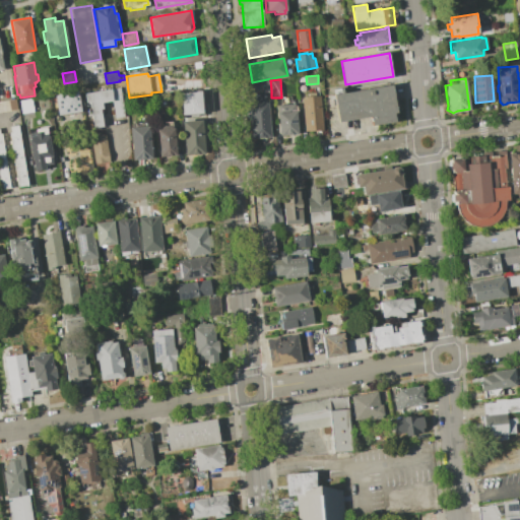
[(270,80),(271,90),(246,93),(246,85),(259,83),(259,82),(270,80)]
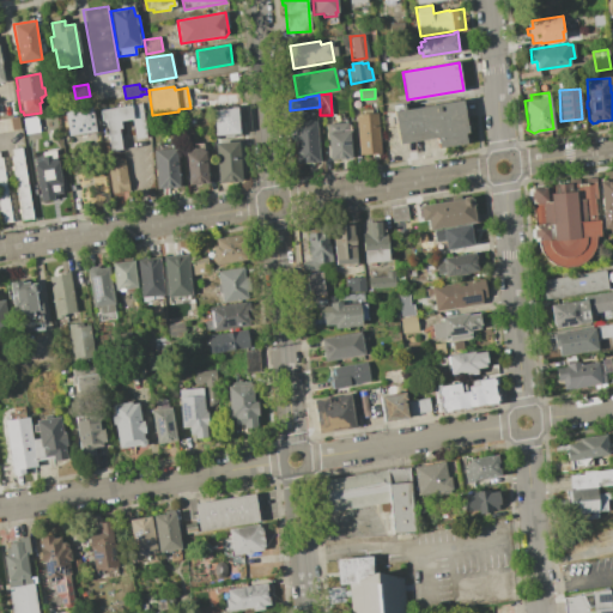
[(462,99),(468,132),(465,133),(466,144),(437,149),(436,138),(399,144),(393,111),(395,111),(394,105),(406,103),(407,109),(462,99)]
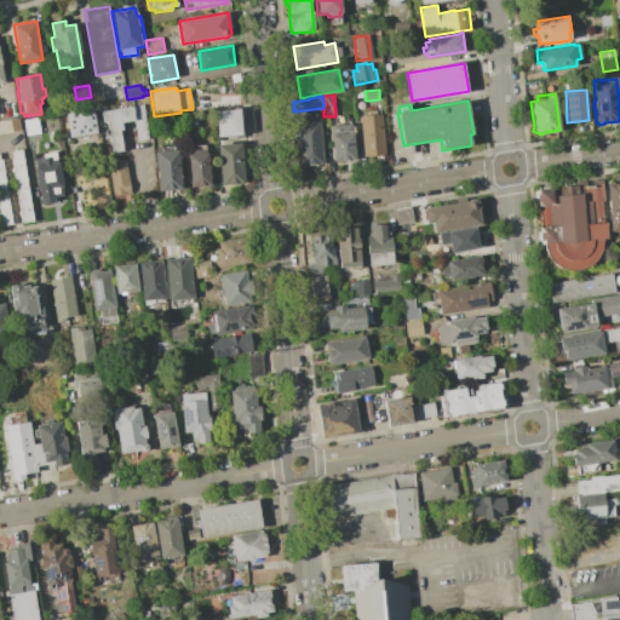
[(112,153),(107,121),(103,122),(101,112),(143,104),(149,139),(137,141),(133,121),(121,122),(122,130),(120,130),(124,151),(112,153)]
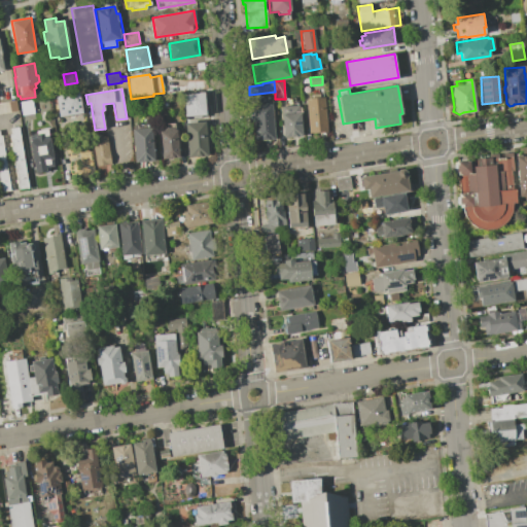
[(79,91),(82,113),(60,116),(56,95),(79,91)]
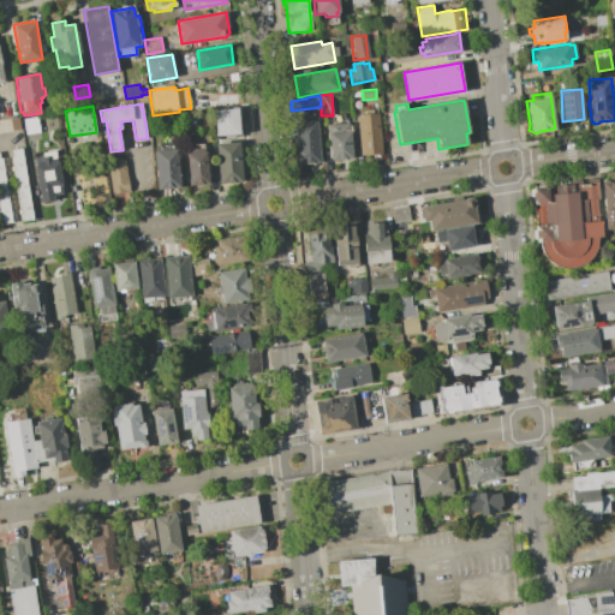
[(214,111),(231,108),(238,107),(240,133),(220,136),(215,137),(214,132),(215,132),(214,111)]
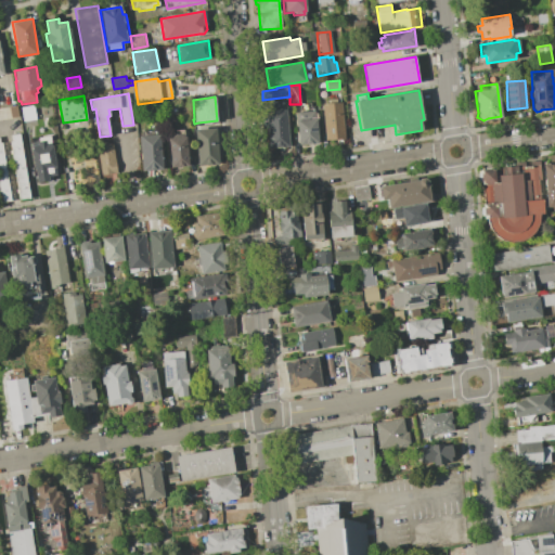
[(322,104),(341,102),(345,139),(335,140),(335,139),(325,140),(322,104)]
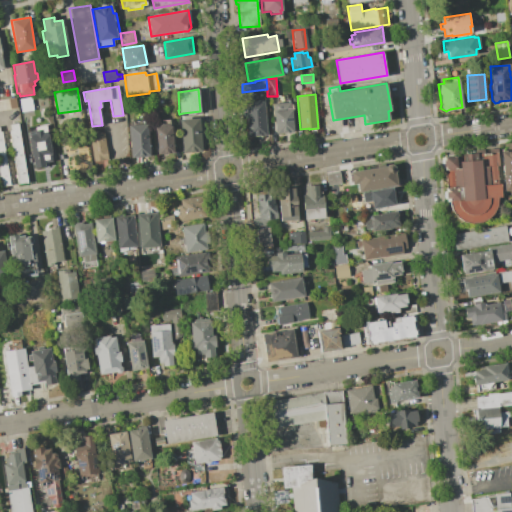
[(19,99),(31,97),(33,112),(22,114),(19,99)]
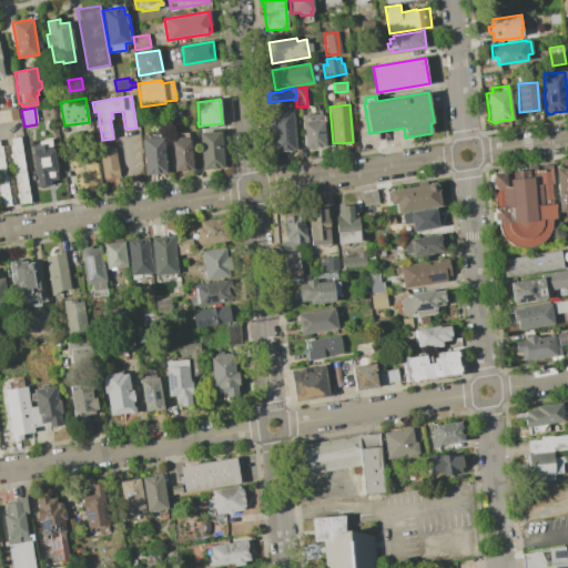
[(183,108),(183,117),(171,118),(170,109),(183,108)]
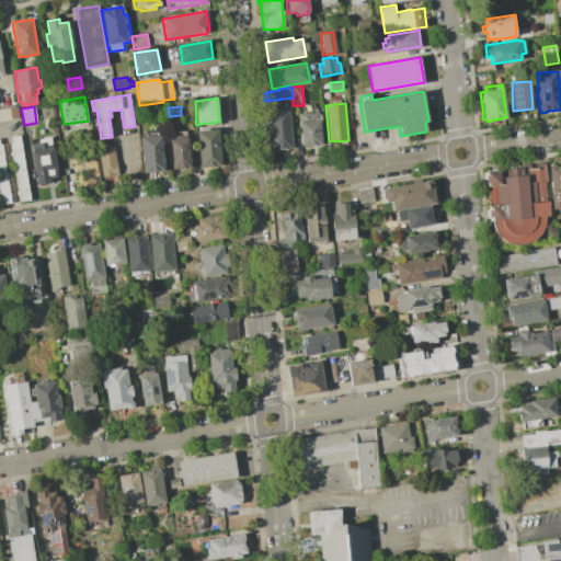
[(289,110),(293,148),(271,150),(268,112),(289,110)]
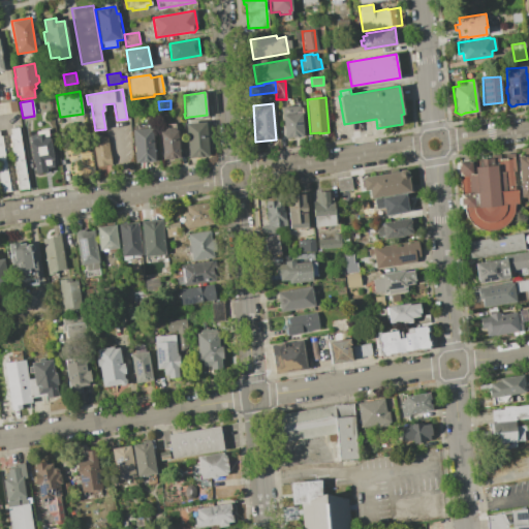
[(302,113),(303,136),(284,137),(282,114),(283,114),(282,106),(300,105),(301,113),(302,113)]
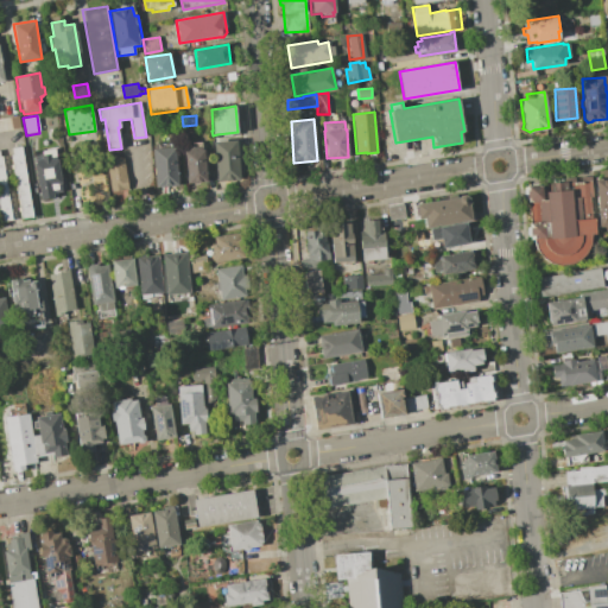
[(214,141),(236,140),(236,149),(240,152),(240,162),(239,165),(242,165),(244,175),(240,176),(240,181),(217,182),(214,141)]
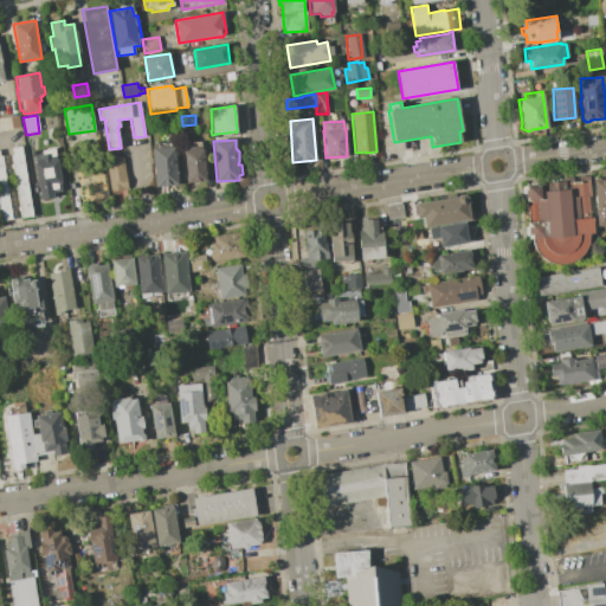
[(206,181),(186,182),(184,150),(185,150),(185,147),(192,147),(191,142),(200,141),(201,149),(204,149),(206,181)]
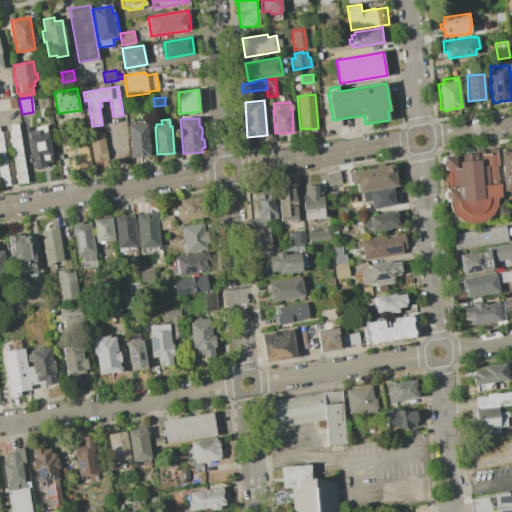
[(28,183),(18,184),(9,130),(11,130),(10,124),(17,123),(28,183)]
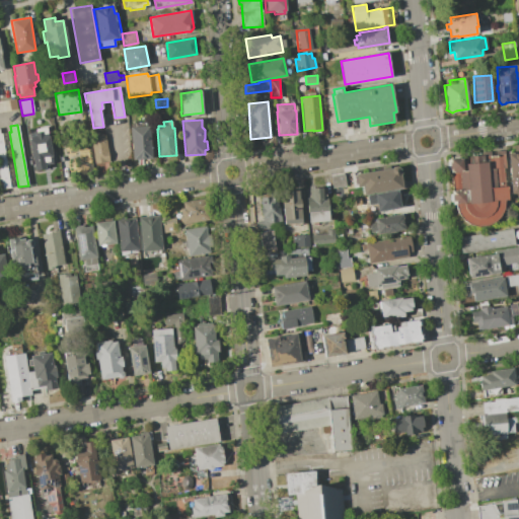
[(149,125),(152,158),(133,160),(130,127),(149,125)]
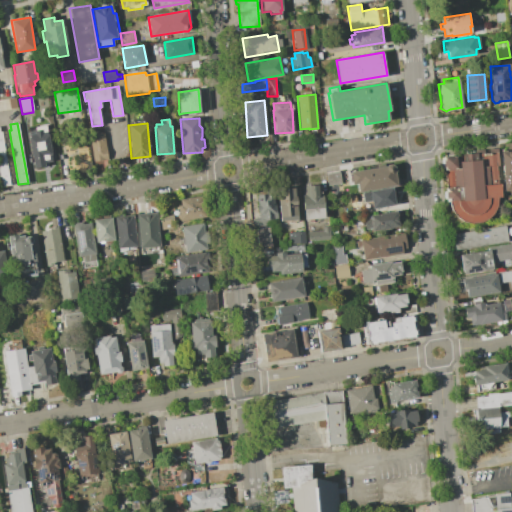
[(35,168),(33,157),(32,157),(28,138),(30,138),(29,132),(34,131),(33,130),(35,130),(34,127),(46,125),(52,160),(44,161),(45,166),(35,168)]
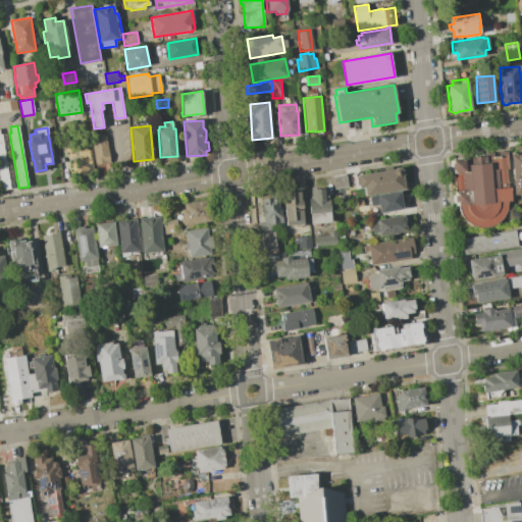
[(105,136),(110,162),(95,165),(91,139),(92,139),(91,135),(100,134),(101,137),(105,136)]
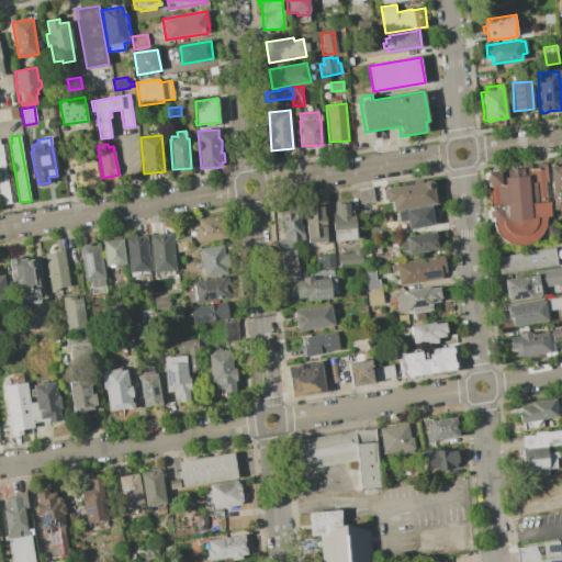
[(1,205),(0,199),(0,145),(2,145),(12,203),(1,205)]
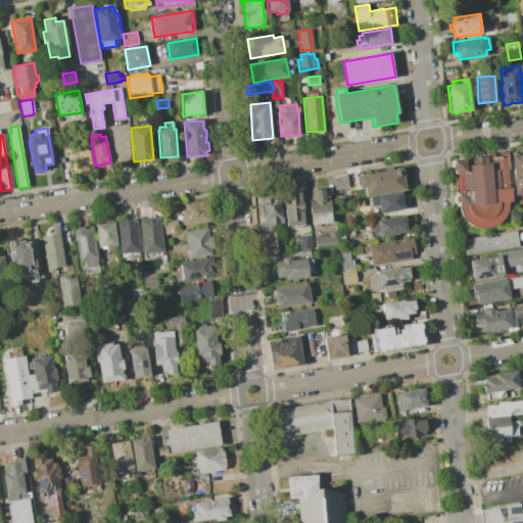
[(510,200),(513,200),(509,154),(509,150),(500,151),(500,154),(494,155),(494,151),(487,152),(487,155),(454,158),(458,204),(460,204),(462,212),(467,220),(474,224),(482,226),(490,226),(498,222),(505,217),(509,208),(510,200)]
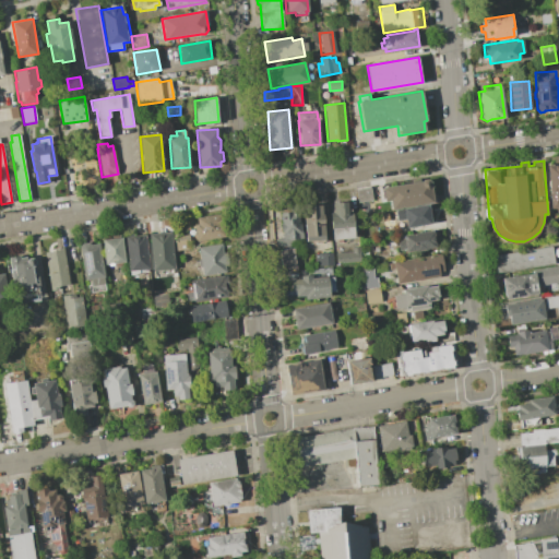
[(558,207),(554,209),(550,205),(547,166),(558,165),(558,207)]
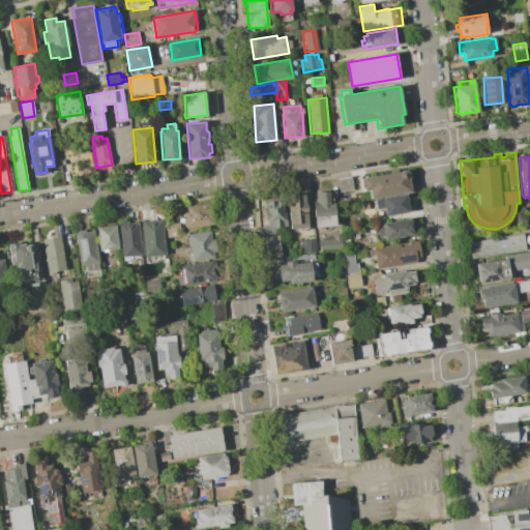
[(362,178),(401,172),(402,171),(405,170),(409,173),(409,176),(408,179),(409,184),(412,183),(413,193),(371,199),(370,189),(364,190),(362,178)]
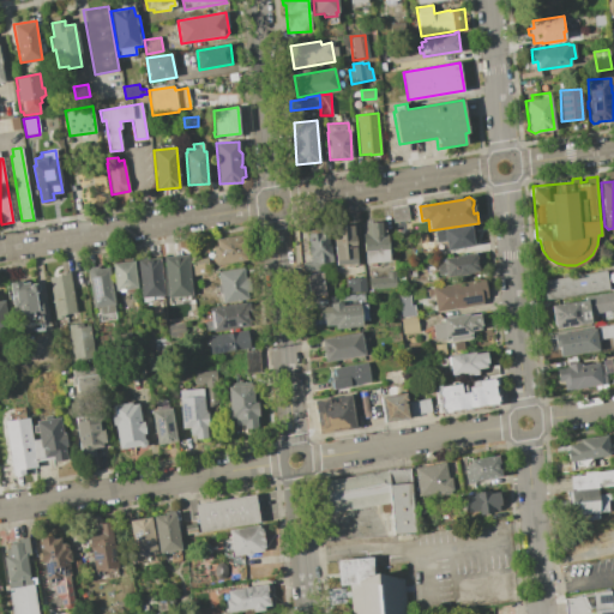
[(391,209),(407,206),(409,220),(393,223),(391,209)]
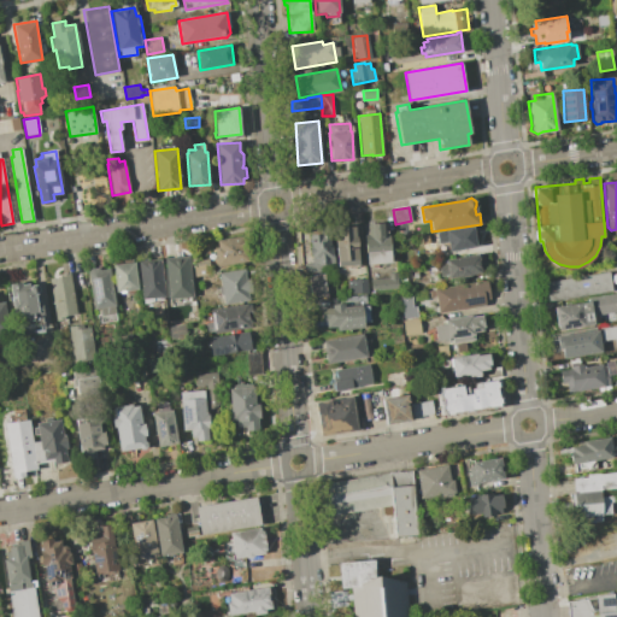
[(364,236),(368,236),(366,224),(386,222),(386,235),(389,234),(392,262),(366,264),(364,236)]
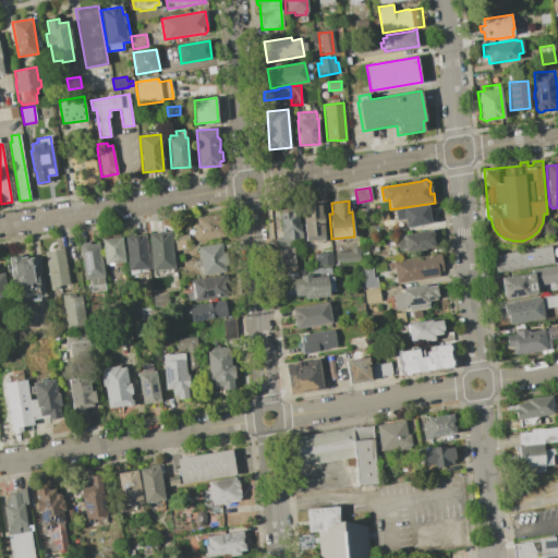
[(324,239),(305,241),(303,205),(315,205),(322,205),(322,214),(323,214),(324,223),(323,225),(324,239)]
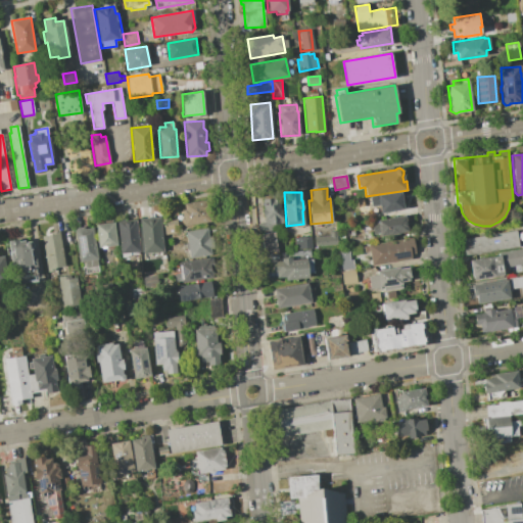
[(400,192),(401,193),(405,193),(406,200),(402,200),(403,209),(380,212),(374,214),(373,206),(372,206),(370,197),(378,196),(378,195),(400,192)]
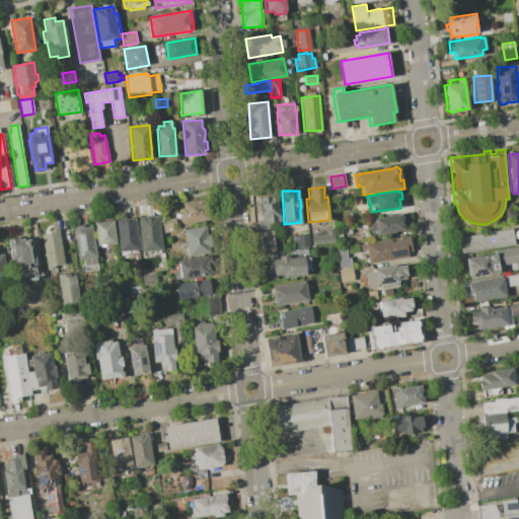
[(261,198),(270,197),(275,201),(278,200),(280,215),(281,221),(276,222),(276,227),(255,228),(254,222),(263,221),(262,214),(261,214),(261,208),(262,208),(261,198)]
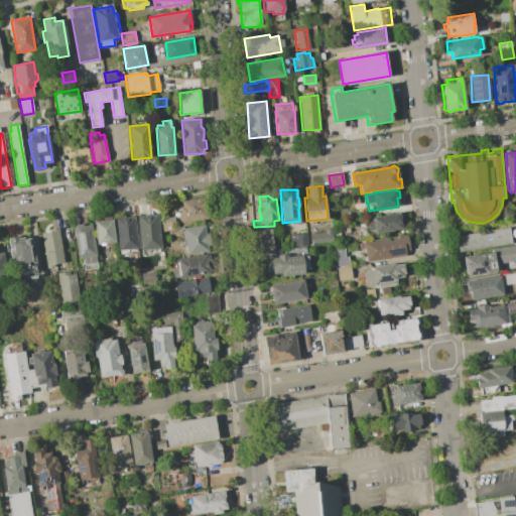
[(209,219),(181,224),(178,208),(182,207),(181,201),(205,197),(209,219)]
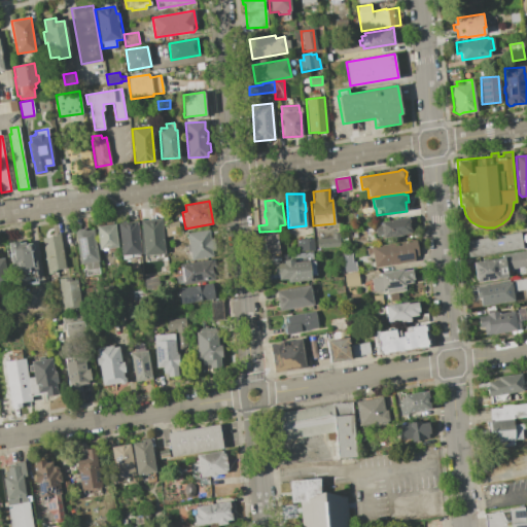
[(380,221),(409,217),(411,229),(410,229),(411,234),(402,235),(402,236),(390,238),(390,237),(383,238),(382,235),(376,236),(374,223),(380,222),(380,221)]
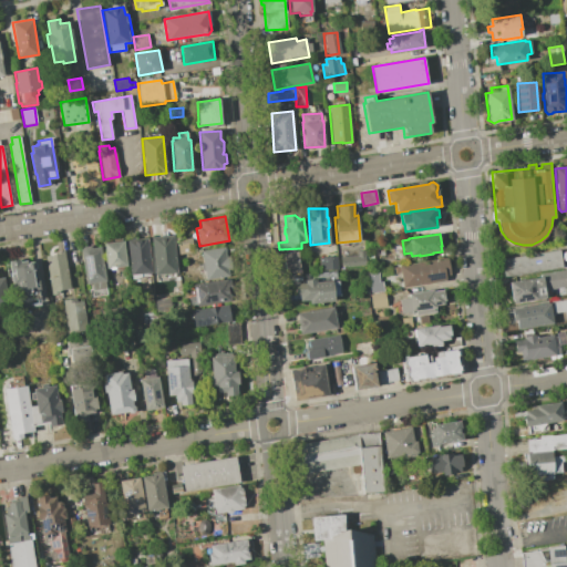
[(151,237),(174,235),(177,274),(155,275),(151,237)]
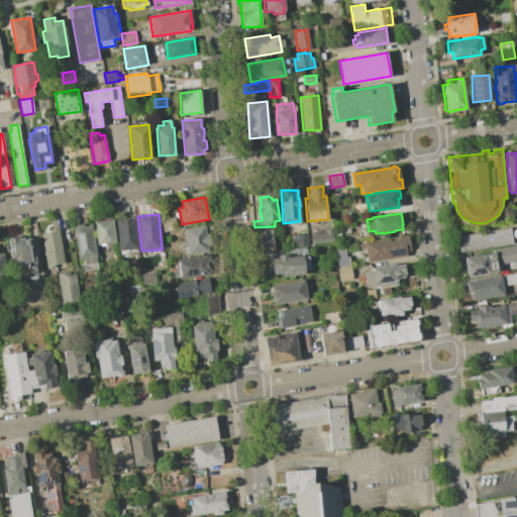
[(116,219),(135,217),(138,248),(136,248),(136,251),(126,252),(126,254),(120,254),(120,250),(119,250),(116,219)]
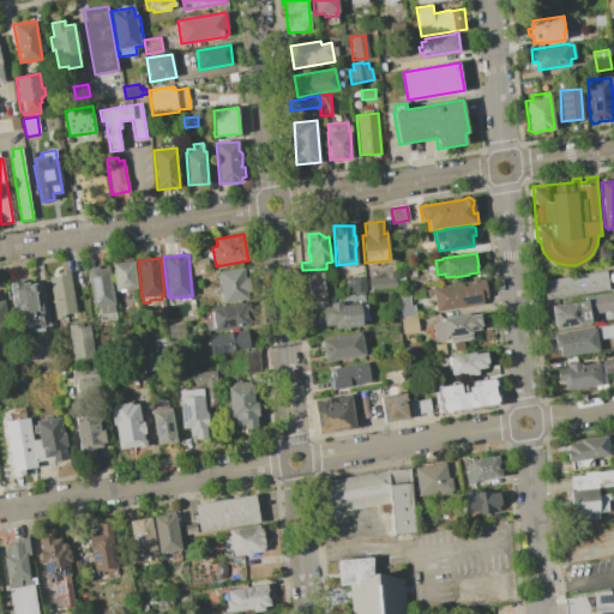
[(208,258),(209,274),(193,276),(192,259),(208,258)]
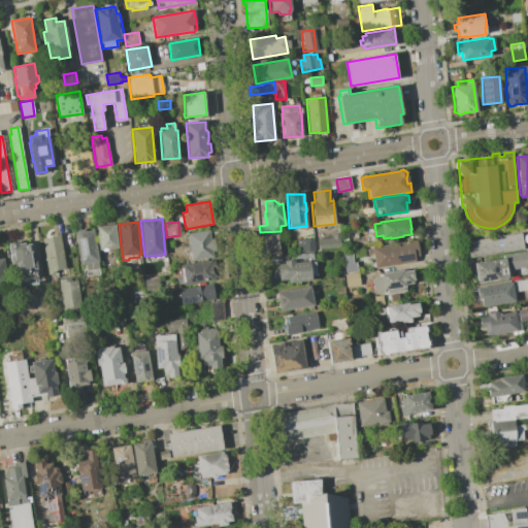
[(96,227),(116,224),(119,248),(99,250),(96,227)]
